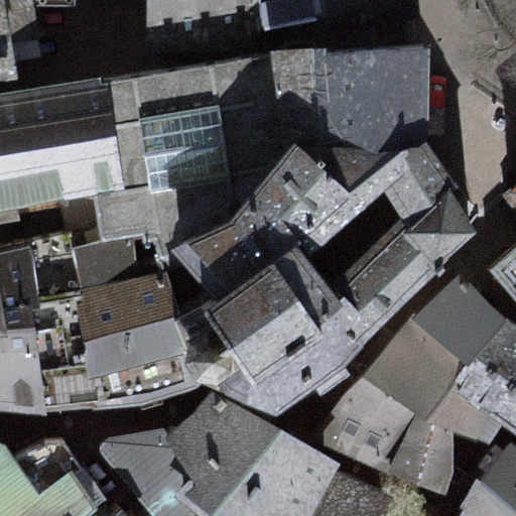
[(0,0),(0,77),(18,75),(15,62),(39,57),(29,0),(0,0)]
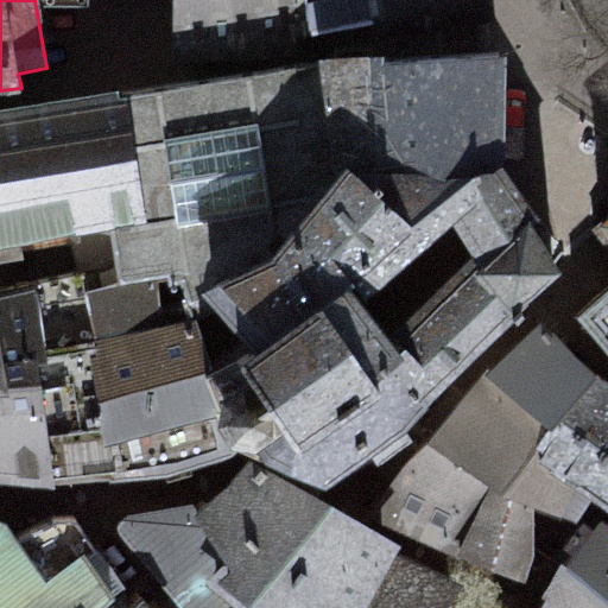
[(172,0),(173,57),(254,45),(310,35),(306,0),(172,0)]
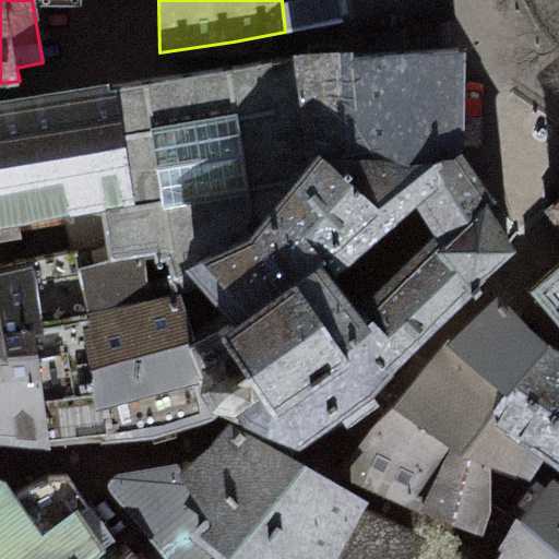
[(441,0),(282,0),(285,32),(349,21),(447,21),(441,0)]
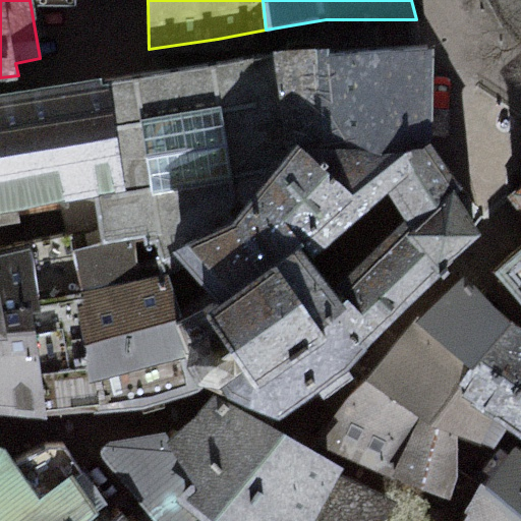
[(431,49),(274,53),(107,82),(122,191),(0,213),(0,332),(35,329),(45,417),(47,412),(139,408),(206,388),(178,322),(162,258),(232,225),(295,145),(429,143),(431,49)]
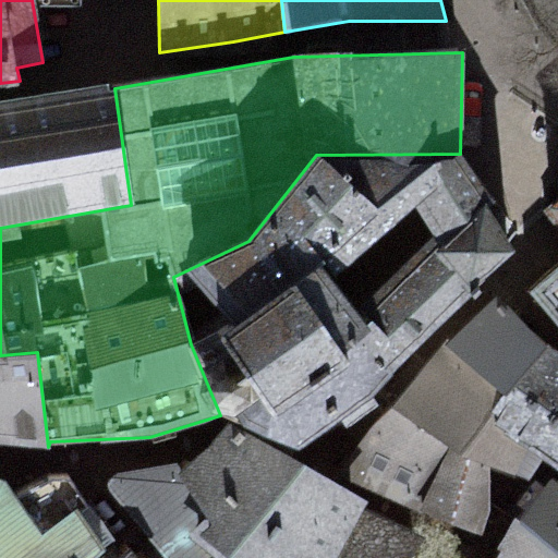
[(0,228),(131,205),(114,88),(0,105),(0,441),(48,447),(37,352),(0,355),(0,228)]
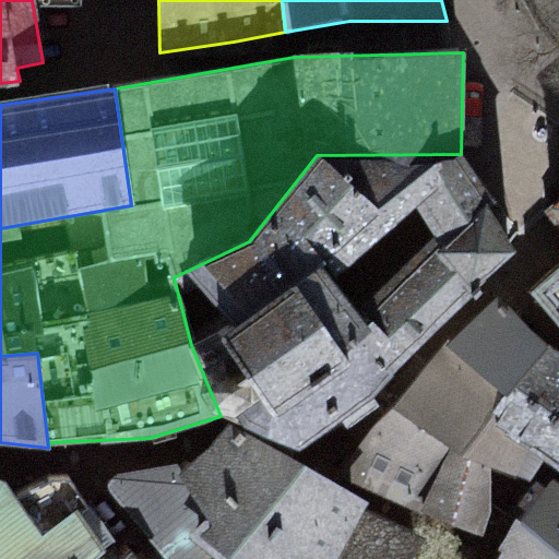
[(514,248),(461,154),(317,155),(249,241),(174,277),(191,345),(221,416),(297,448),(371,397),(514,248)]
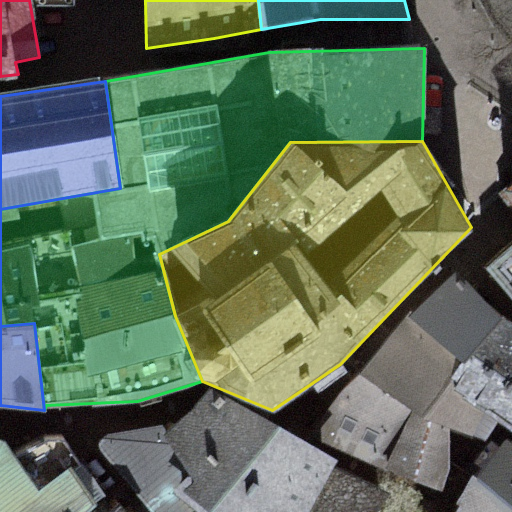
[(511,203),(511,245),(488,267),(511,293),(511,183),(504,190),(511,203)]
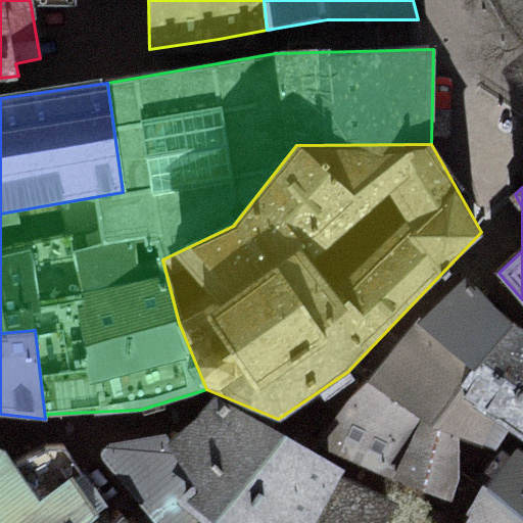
[(522,332),(512,324),(465,278),(319,435),(428,506),(460,470),(460,439),(495,447),(511,430),(522,438),(522,332)]
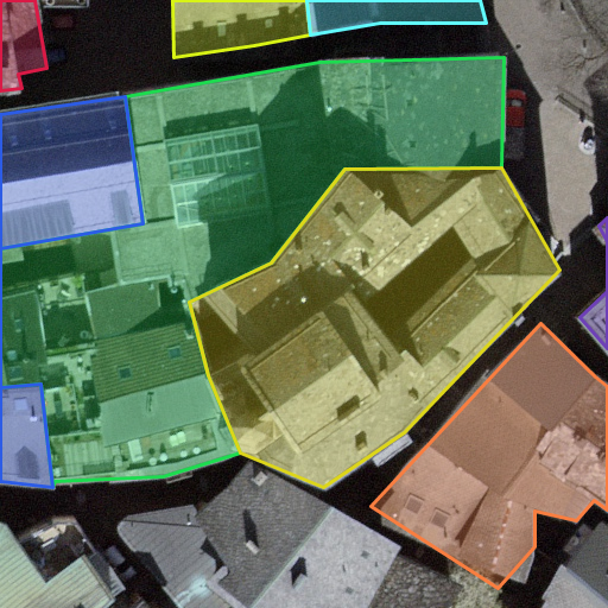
[(317,607),(318,607),(320,607),(447,607),(466,584),(398,551),(400,546),(330,506),(247,460),(227,486),(195,512),(188,505),(124,514),(118,523),(119,532),(179,607),(227,607),(230,606),(234,607),(317,607)]
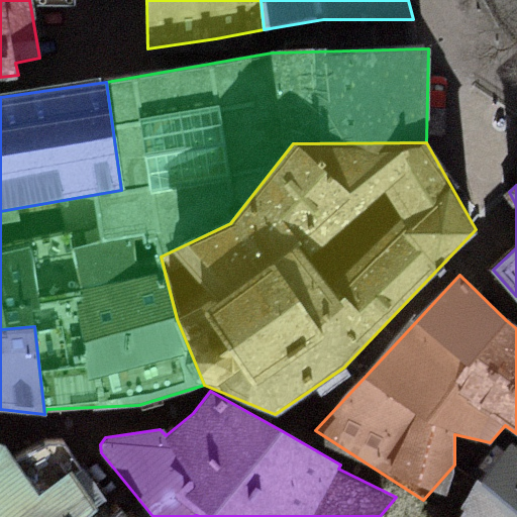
[(0,441),(0,516),(86,516),(96,510),(106,501),(65,443),(45,443),(15,458),(4,443),(0,441)]
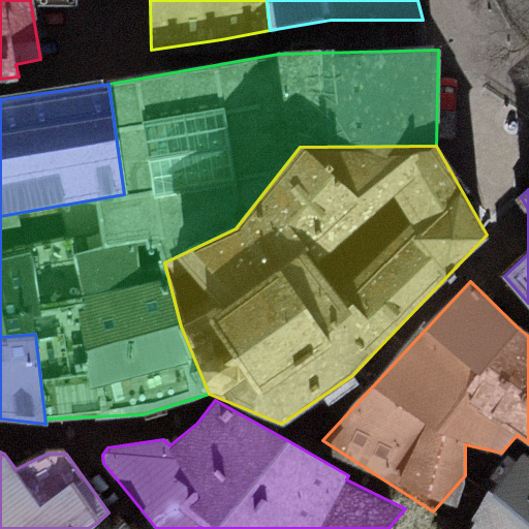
[(528,528),(528,456),(524,453),(493,494),(488,489),(470,519),(475,522),(470,528),(528,528)]
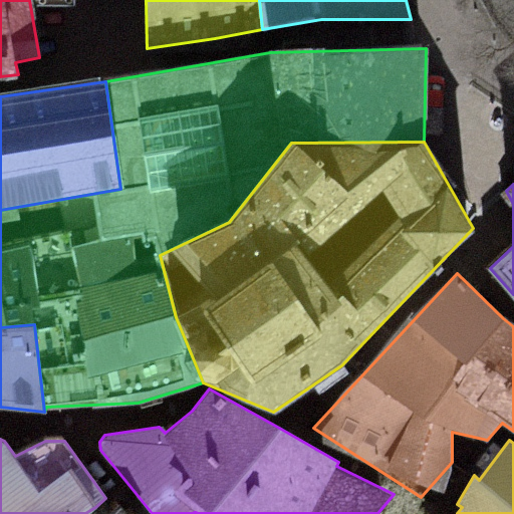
[(107,513),(100,513),(95,507),(85,513),(129,513),(119,503),(107,513)]
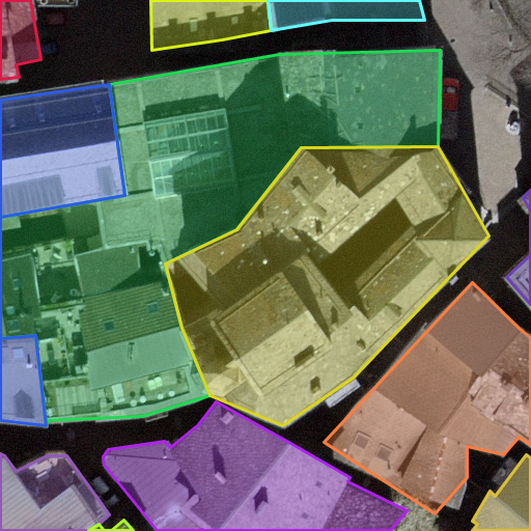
All buildings are outlined.
